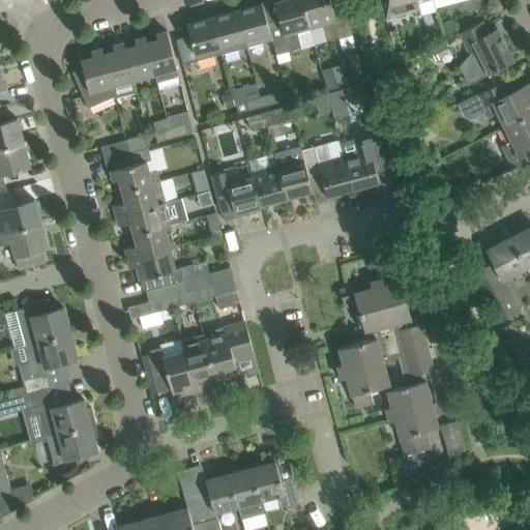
[(297,34),(311,30),(301,0),(282,0),(274,2),(280,19),(267,22),(274,48),(276,55),(301,48),(297,34)]
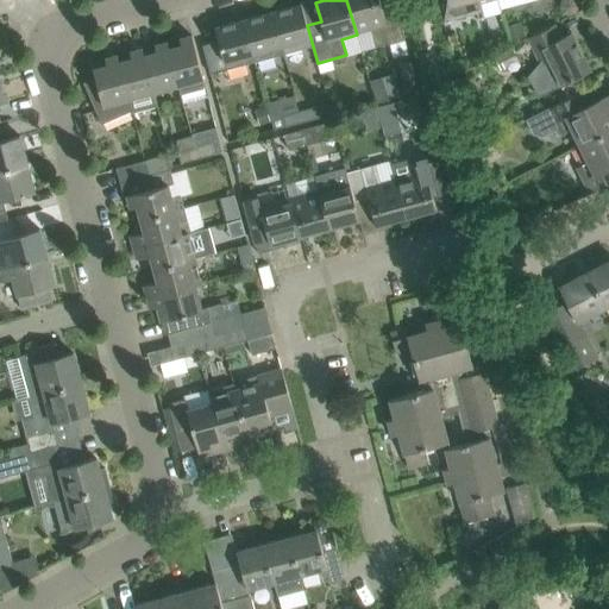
[(395,1),(381,5),(378,0),(346,0),(357,35),(371,31),(376,46),(405,39),(395,1)]
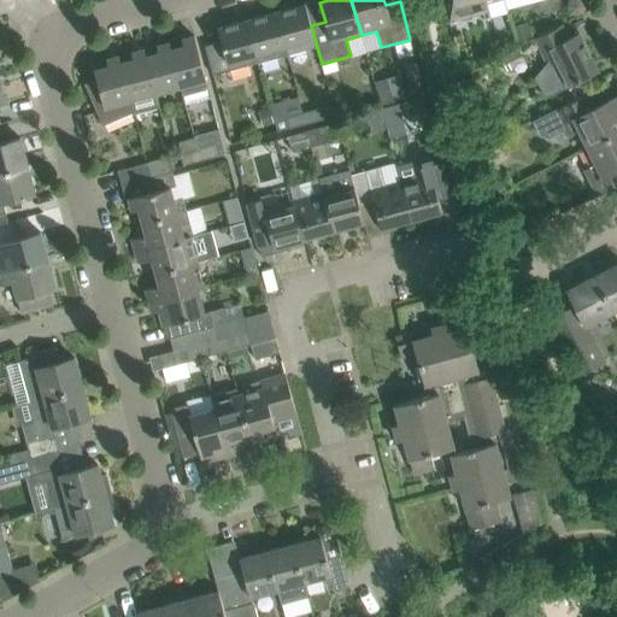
[(486,0),(442,0),(448,22),(471,16),(479,13),(485,12),(486,0)]
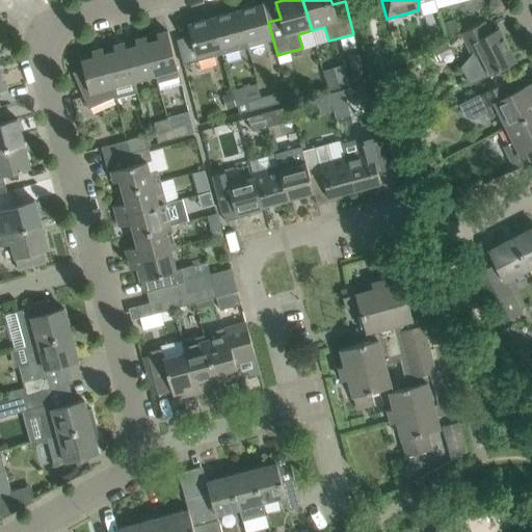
[(237,10),(247,48),(272,41),(262,4),(237,10)]
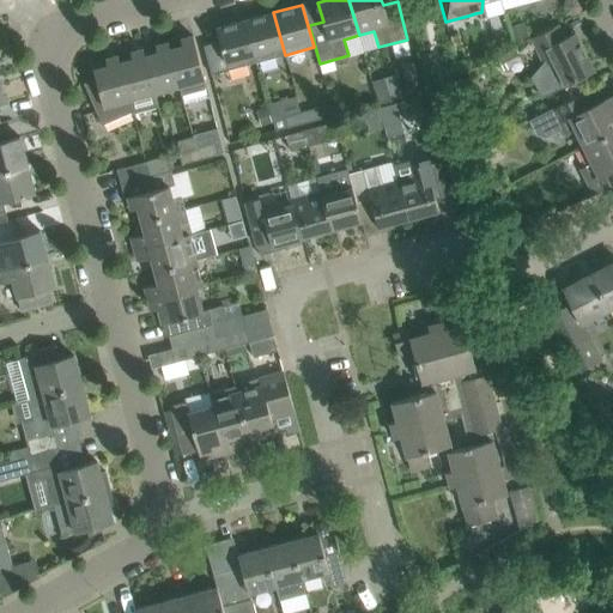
[(256,62),(285,55),(273,12),(246,20),(256,62)]
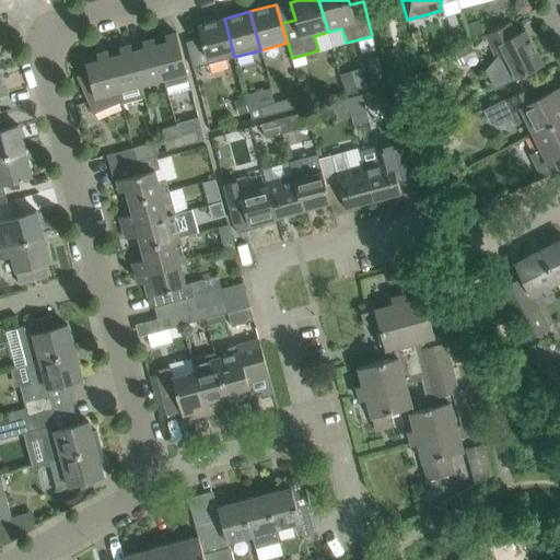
[(234,57),(224,19),(197,25),(200,37),(186,42),(194,68),(234,57)]
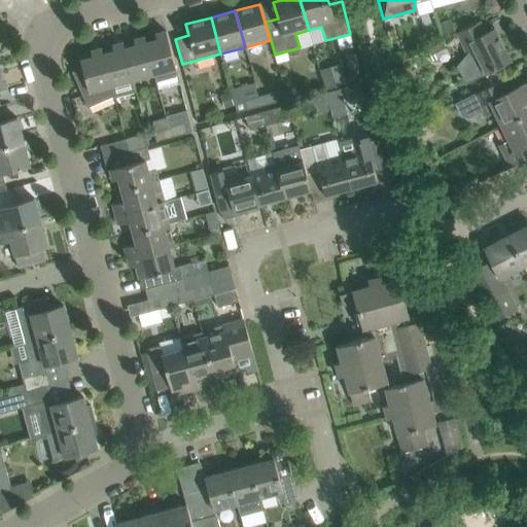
[(454,34),(451,20),(438,23),(443,37),(454,34)]
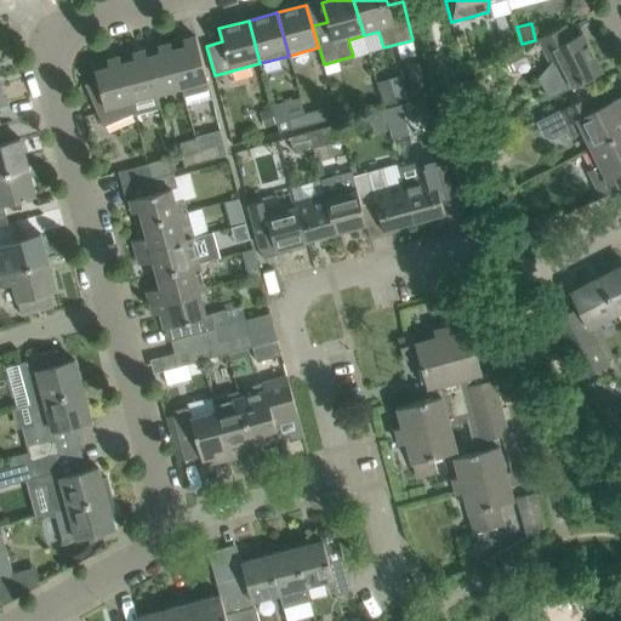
[(550,98),(570,87),(602,72),(588,45),(585,47),(579,35),(573,38),(565,26),(539,39),(551,63),(539,78),(550,98)]
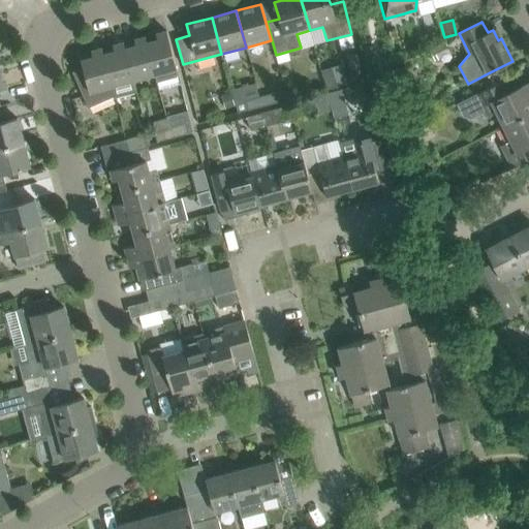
[(145,37),(154,73),(159,89),(181,84),(166,31),(156,34),(157,40),(147,42),(145,37)]
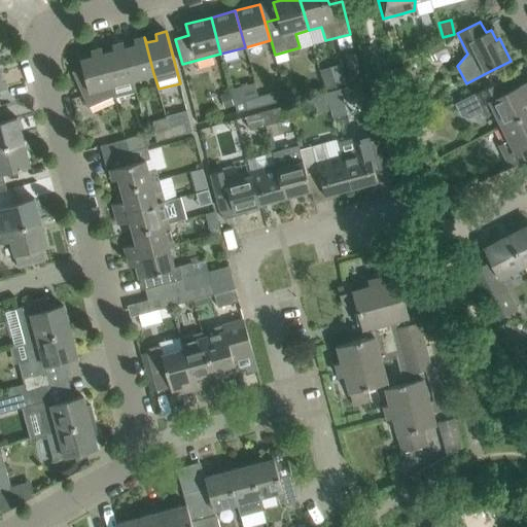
[(123,42),(133,78),(153,73),(144,37),(134,39),(136,45),(125,48),(124,42),(123,42)]
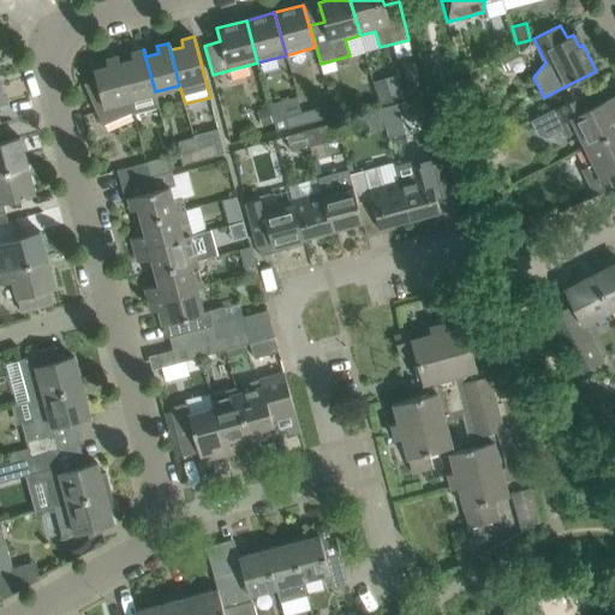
[(506,61),(520,54),(517,47),(499,55),(499,57),(505,67),(507,72),(511,71),(506,61)]
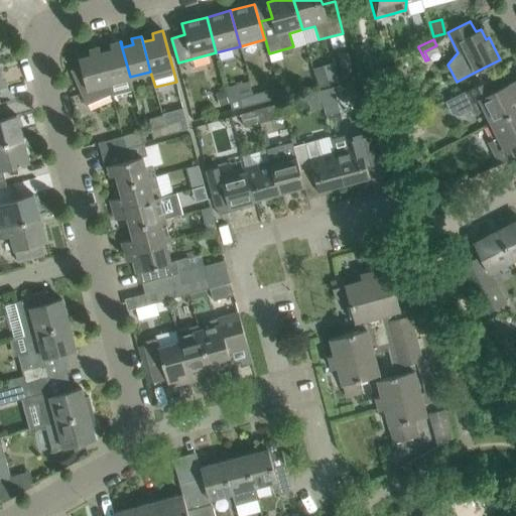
[(112,95),(133,90),(130,77),(120,41),(110,44),(112,50),(101,53),(100,47),(99,47),(112,93),(112,95)]
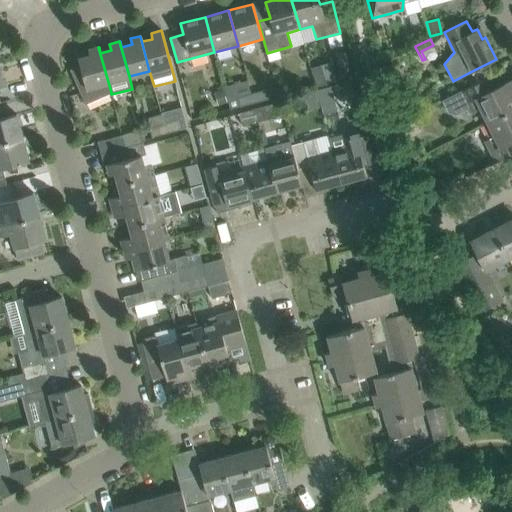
[(70,69),(85,104),(111,92),(98,47),(88,50),(90,55),(78,58),(80,66),(72,70),(71,69),(70,69)]
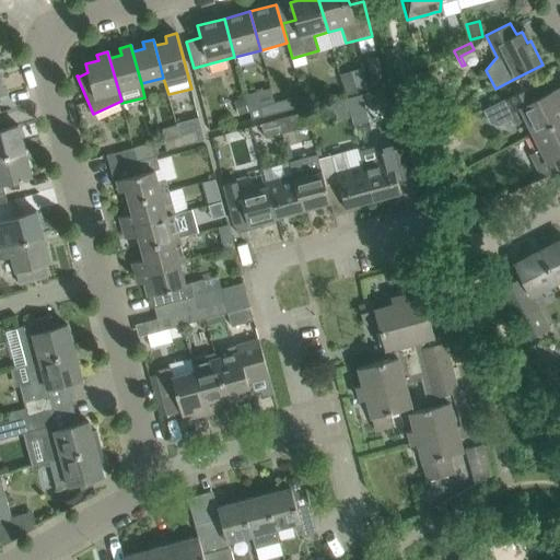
[(369,58),(371,70),(370,70),(371,77),(368,80),(369,84),(373,88),(380,86),(383,83),(382,77),(378,57),(369,58)]
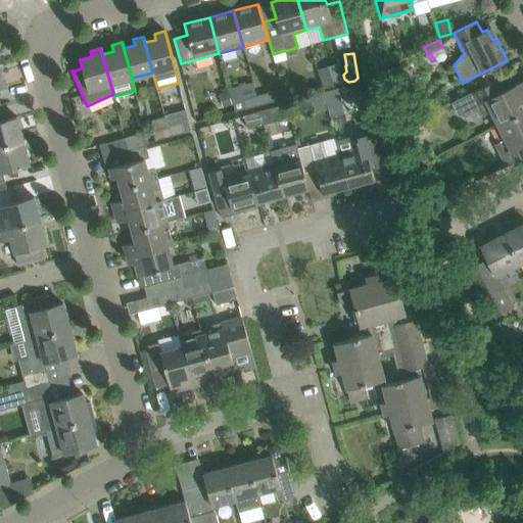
[(323,91),(333,88),(332,87),(343,84),(337,63),(317,69),(323,91)]
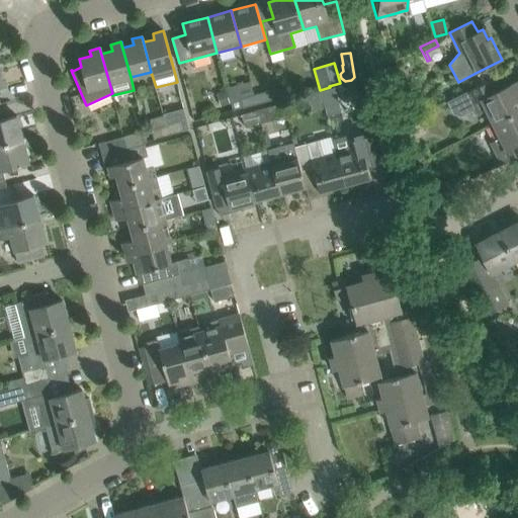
[(517,80),(501,89),(495,77),(478,86),(465,92),(447,101),(453,113),(461,115),(473,109),(477,115),(488,109),(494,122),(494,123),(517,110),(517,80)]
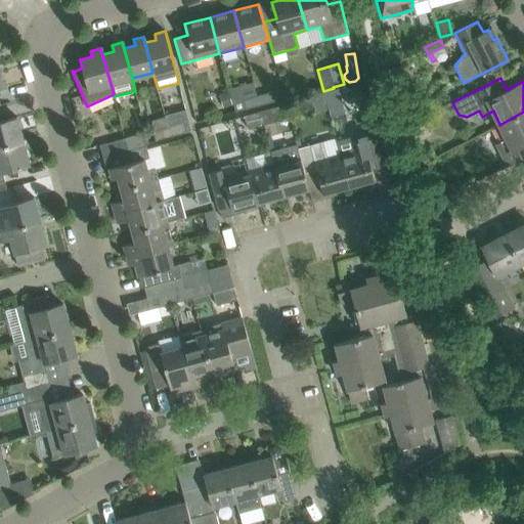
[(288,102),(298,99),(295,87),(284,90),(287,97),(288,102)]
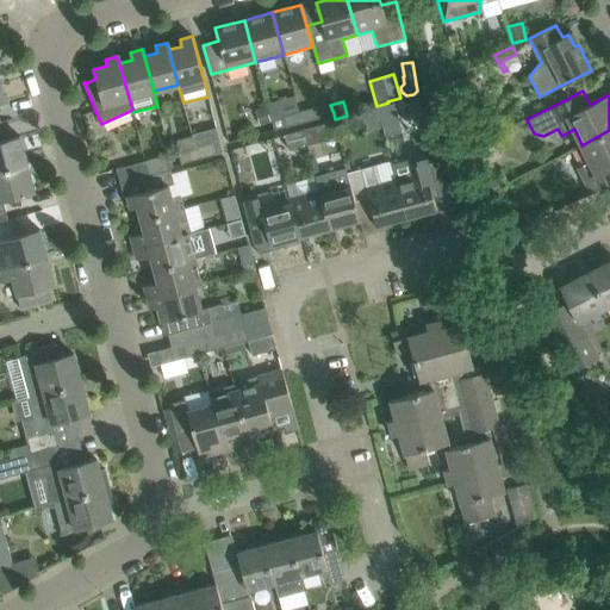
[(299,112),(302,122),(319,117),(316,107),(299,112)]
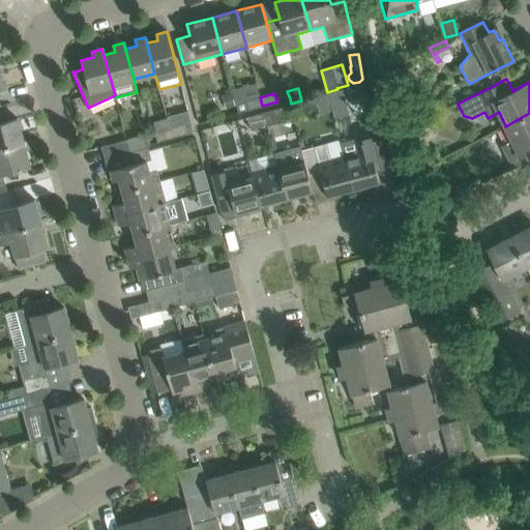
[(226,109),(235,106),(231,94),(222,97),(226,109)]
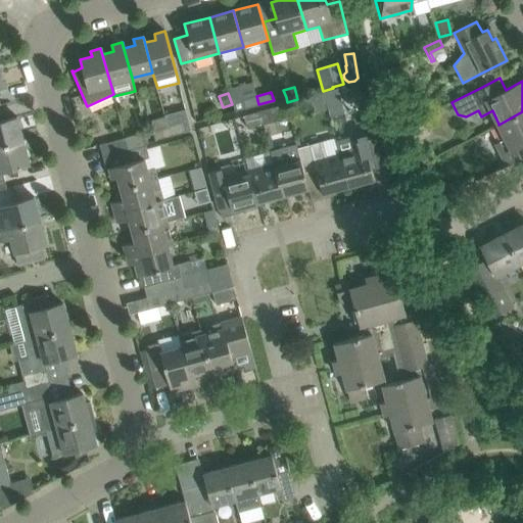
[(242,109),(258,104),(256,96),(240,100),(242,109)]
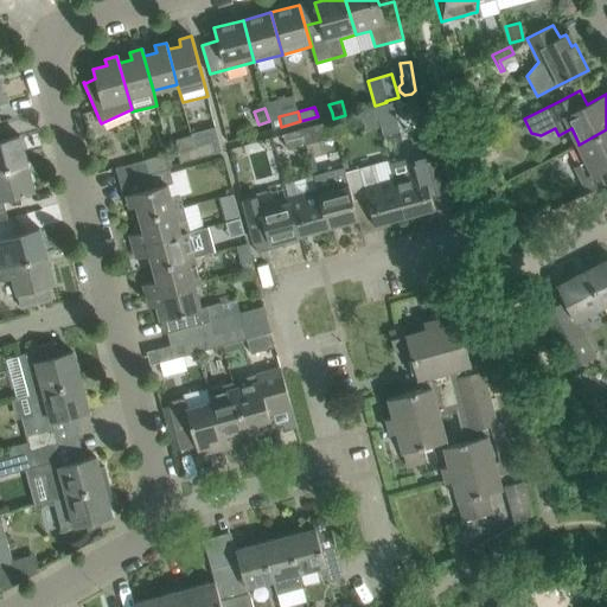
[(314,126),(301,129),(305,142),(306,145),(320,141),(318,133),(317,134),(314,126)]
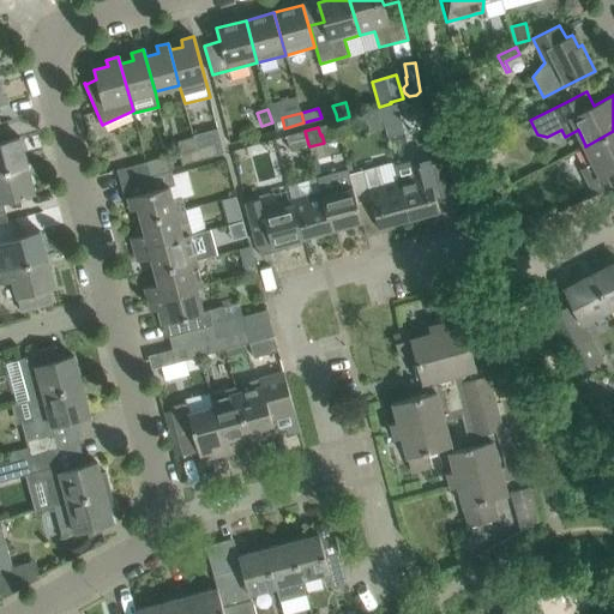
[(305,131),(286,136),(289,150),(308,144),(305,131)]
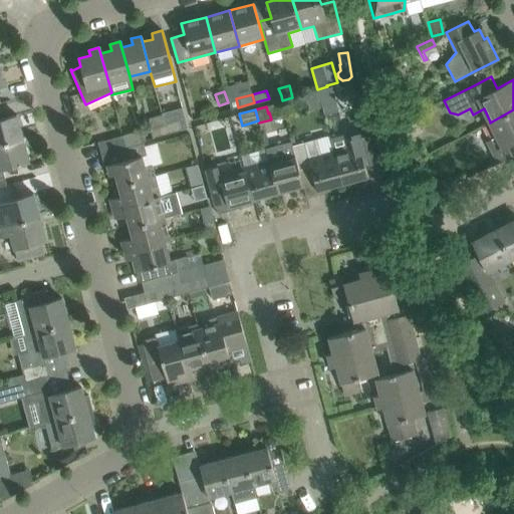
[(513,109),(490,122),(497,137),(487,142),(498,164),(513,155),(513,109)]
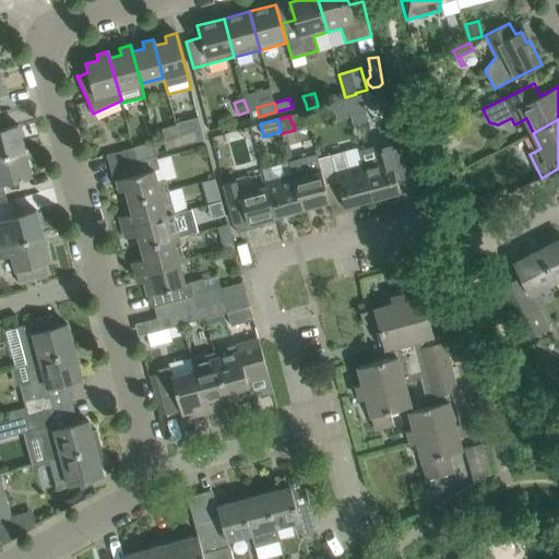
[(0,156),(25,151),(18,125),(0,129),(0,156)]
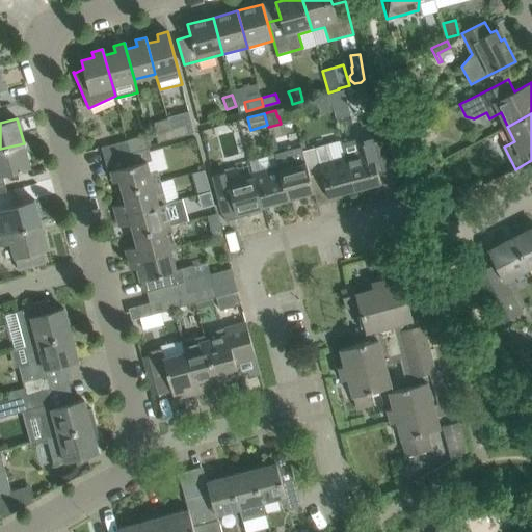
[(173,139),(169,130),(167,118),(153,123),(158,143),(173,139)]
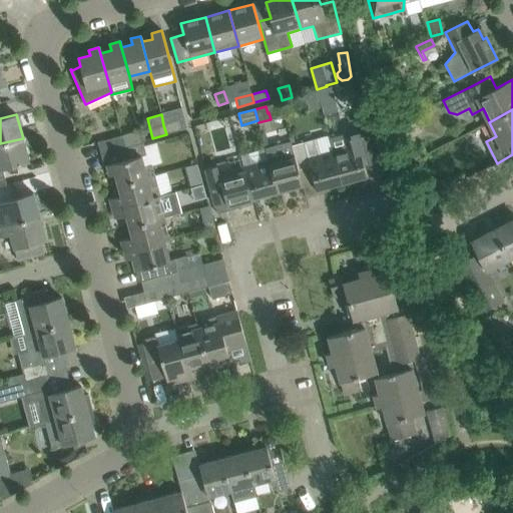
[(166,134),(180,131),(177,121),(163,125),(166,134)]
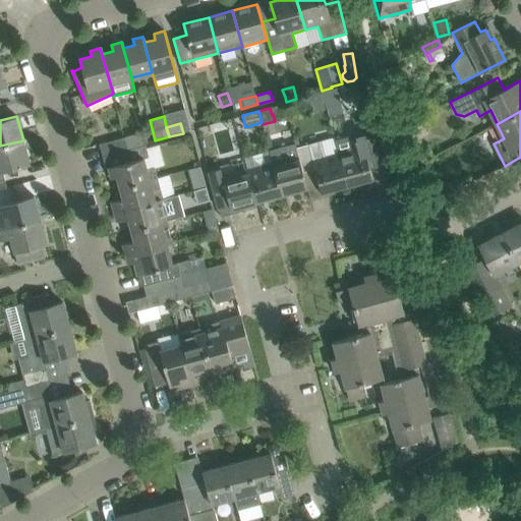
[(381,160),(373,134),(371,129),(347,135),(335,139),(347,186),(350,185),(352,191),(362,188),(361,182),(372,179),(368,163),(381,160)]
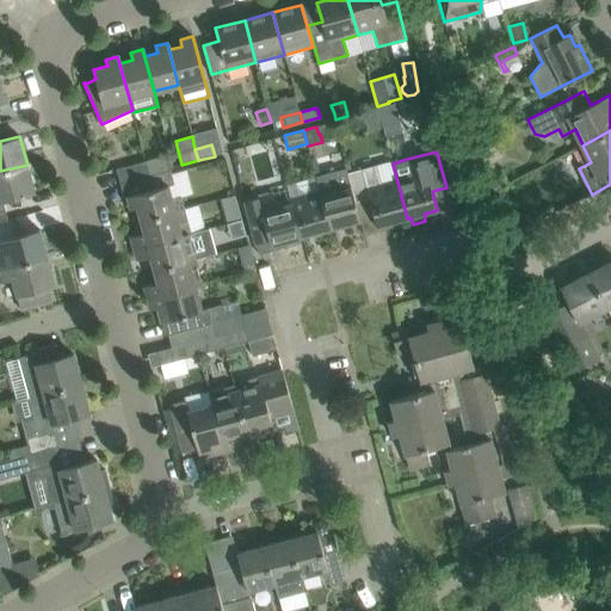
[(121,184),(140,178),(166,172),(171,171),(173,165),(171,155),(146,161),(117,168),(121,184)]
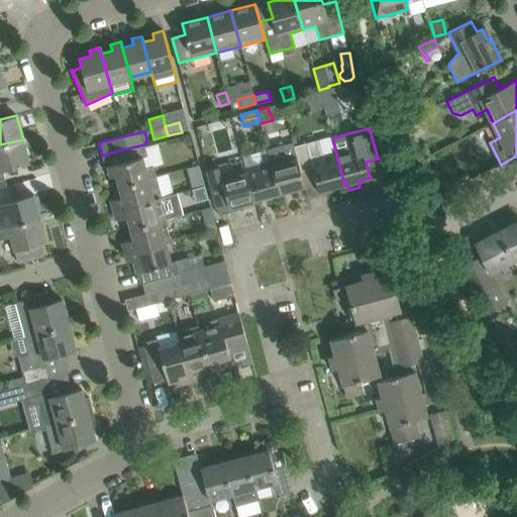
[(344,185),(332,138),(331,136),(318,139),(319,140),(307,143),(294,147),(296,154),(301,171),(313,168),(319,192),(344,185)]
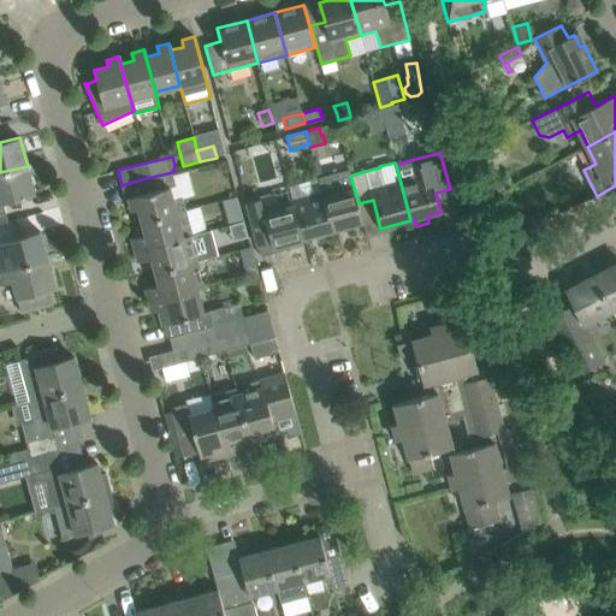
[(4,203),(35,195),(28,166),(0,172),(0,223),(7,221),(4,203)]
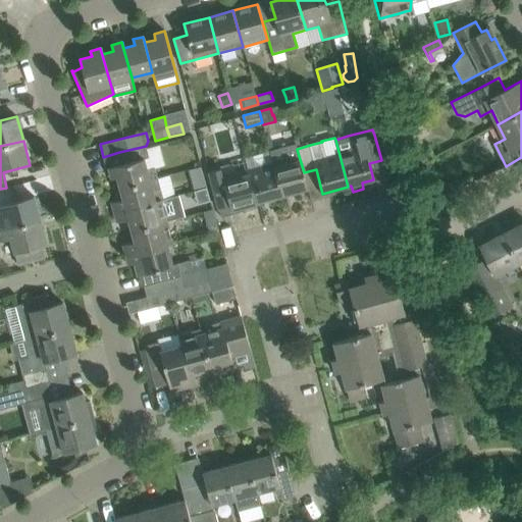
[(270,151),(281,196),(308,189),(304,172),(299,156),(297,149),(296,144),(270,151)]
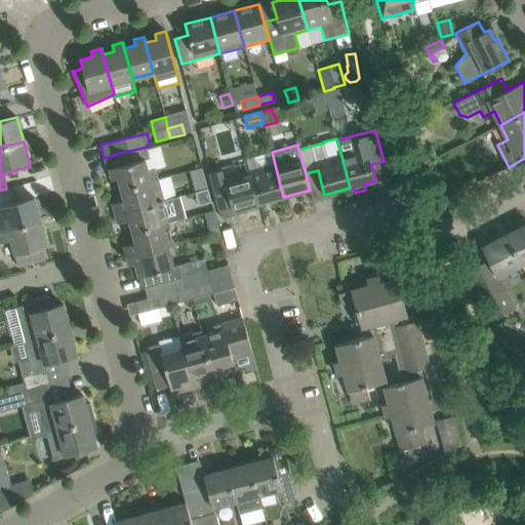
[(145,160),(150,159),(147,147),(142,149),(120,153),(123,165),(110,168),(113,179),(116,191),(159,178),(156,169),(148,171),(145,160)]
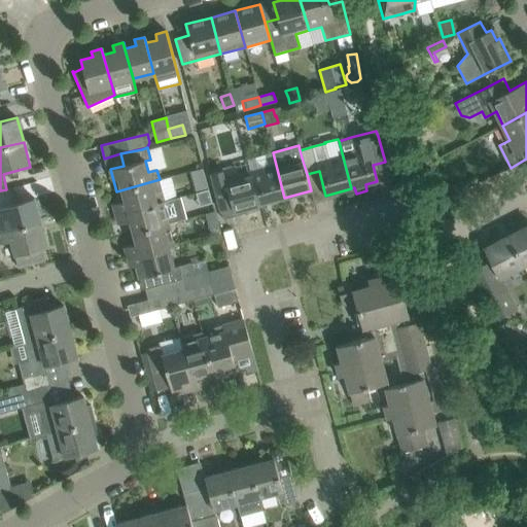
[(425,165),(438,157),(434,149),(422,155),(425,165)]
